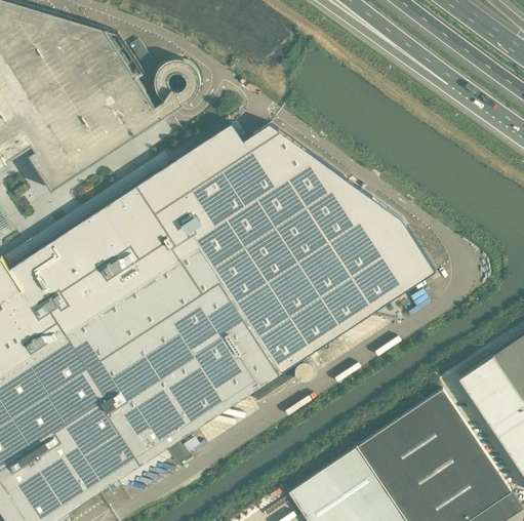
[(0,158),(1,157),(6,164),(17,157),(25,152),(52,190),(99,159),(160,119),(161,118),(175,109),(186,103),(195,96),(200,87),(199,78),(197,71),(190,63),(179,62),(168,68),(164,78),(173,95),(163,103),(122,41),(0,1),(0,158)]
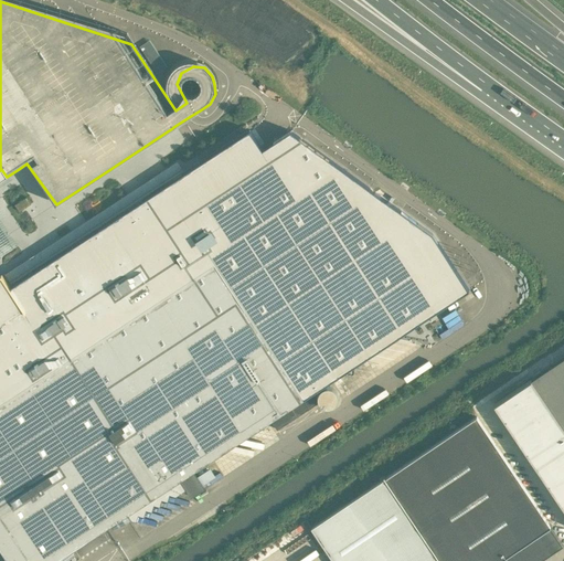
[(148,44),(139,51),(156,77),(166,71),(148,44)]
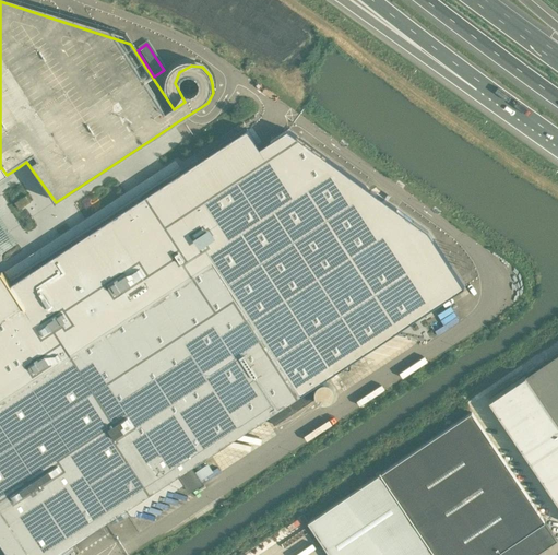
[(0,546),(3,551),(6,554),(59,554),(85,538),(104,526),(125,512),(128,518),(133,519),(135,512),(142,515),(143,507),(150,509),(151,503),(157,504),(159,497),(165,498),(167,492),(173,494),(182,487),(188,496),(202,486),(200,484),(194,475),(190,469),(266,418),(273,429),(313,402),(307,392),(463,290),(427,235),(286,133),(260,151),(254,143),(246,132),(197,165),(180,175),(9,287),(6,282),(0,284),(0,546)]
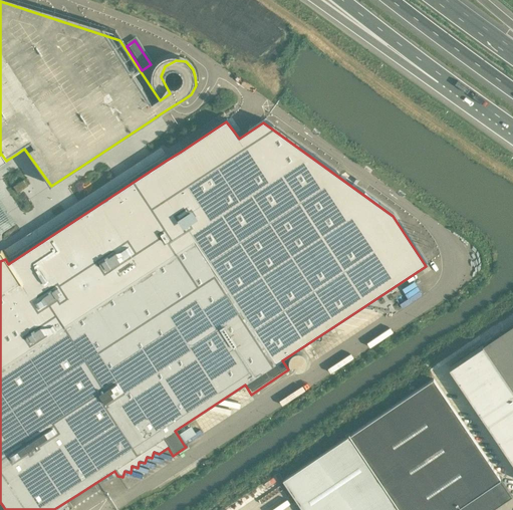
[(161,153),(3,256),(5,259),(8,264),(166,161),(161,153)]
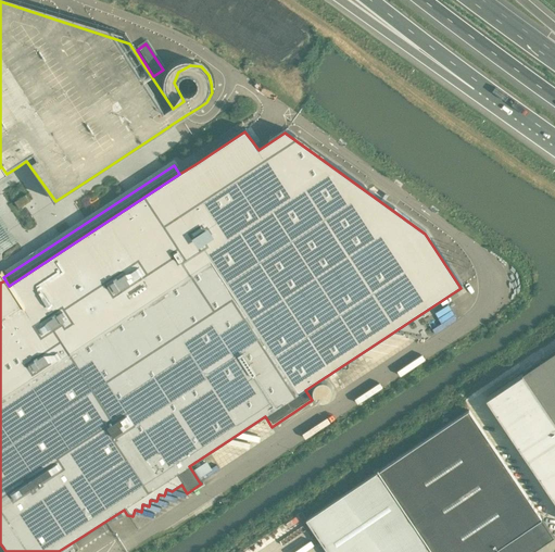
[(20,211),(29,204),(25,198),(14,205),(17,212),(20,211)]
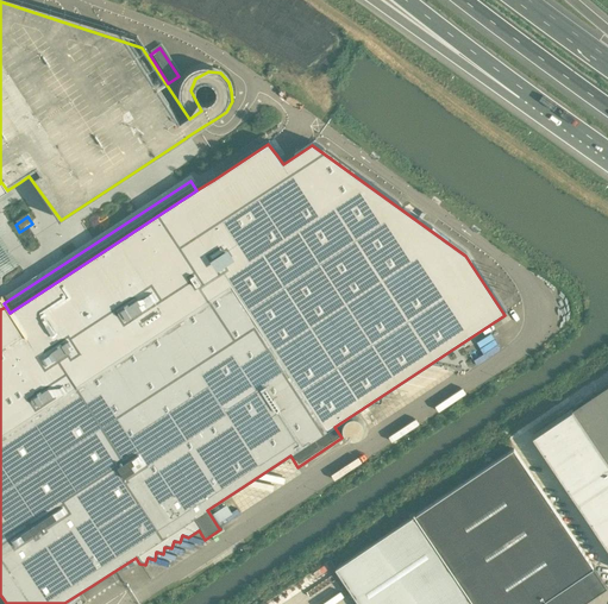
[(0,284),(19,271),(0,243),(0,284)]
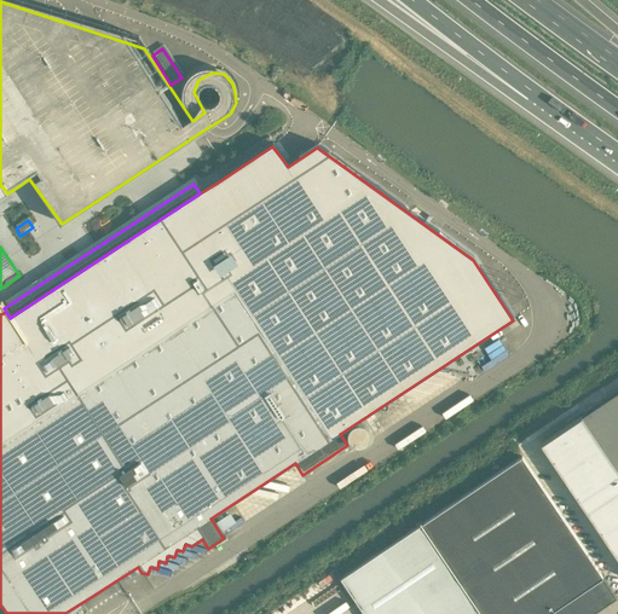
[(581,421),(541,447),(617,562),(617,395),(613,399),(581,421)]
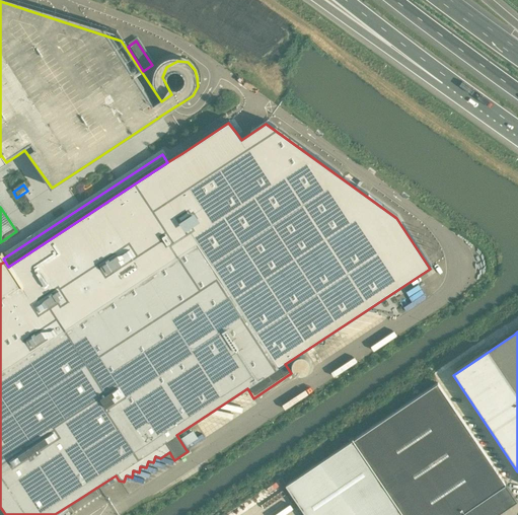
[(306,375),(307,374),(308,372),(309,369),(309,367),(308,364),(307,362),(305,360),(303,359),(300,358),(297,359),(294,360),(292,362),(291,364),(291,367),(291,370),(292,372),(293,374),(294,375),(297,377),(300,377),(303,377),(305,376),(306,375)]
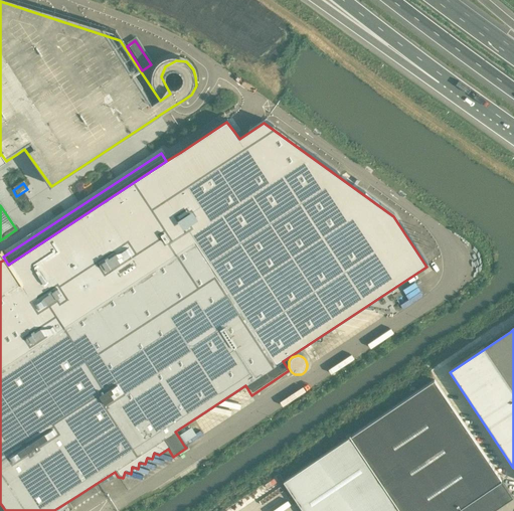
[(283,485),(299,510),(497,510),(512,501),(433,383),(357,435),(283,485)]
